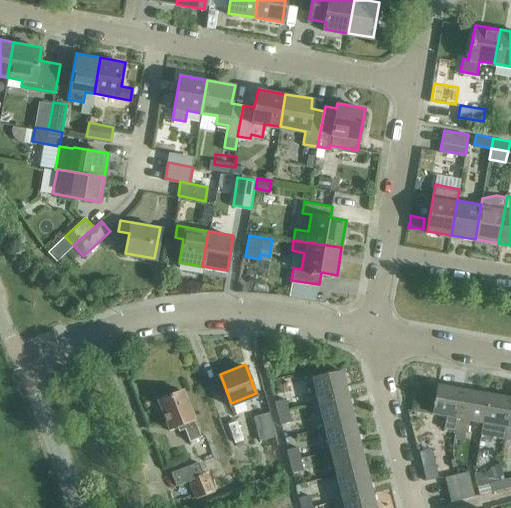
[(313,375),(319,399),(348,392),(342,368),(313,375)]
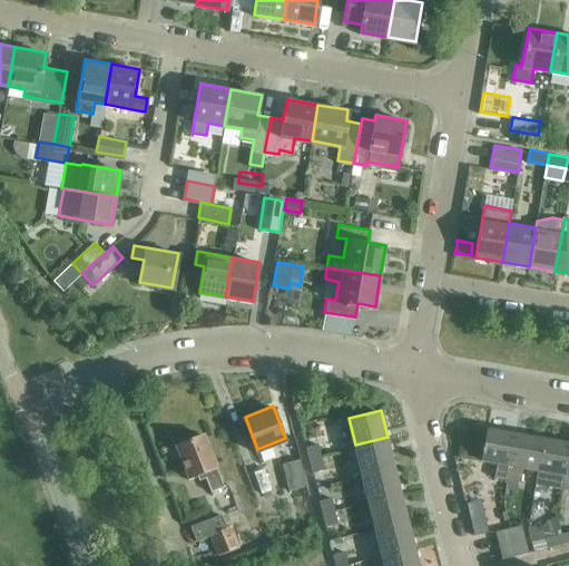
[(493,475),(508,477),(516,432),(487,427),(481,458),(496,460),(493,475)]
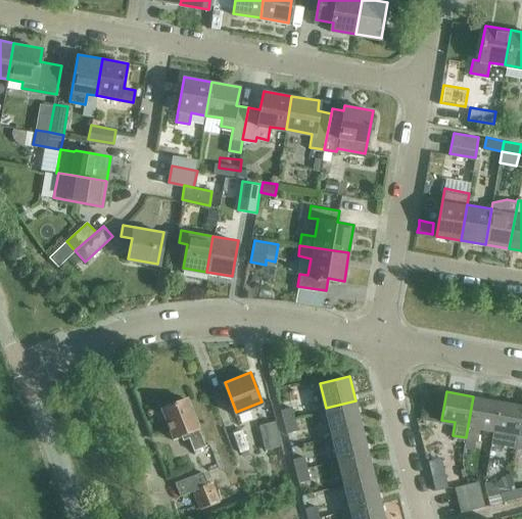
[(479,427),(493,429),(499,400),(473,396),(466,437),(477,439),(479,427)]
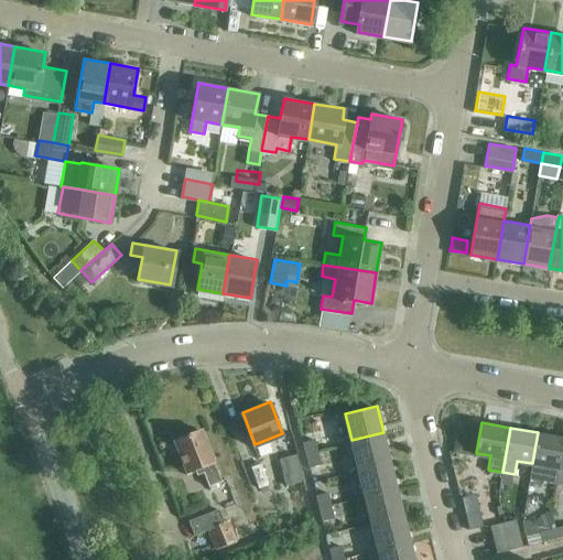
[(202,465),(209,485),(223,480),(203,429),(174,440),(186,472),(202,465)]
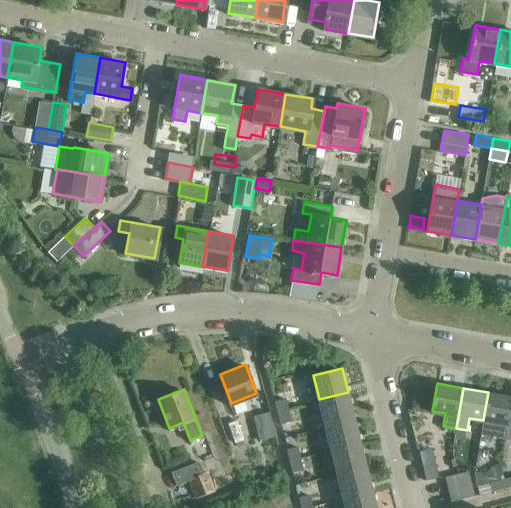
[(319,399),(325,423),(354,416),(348,392),(319,399)]
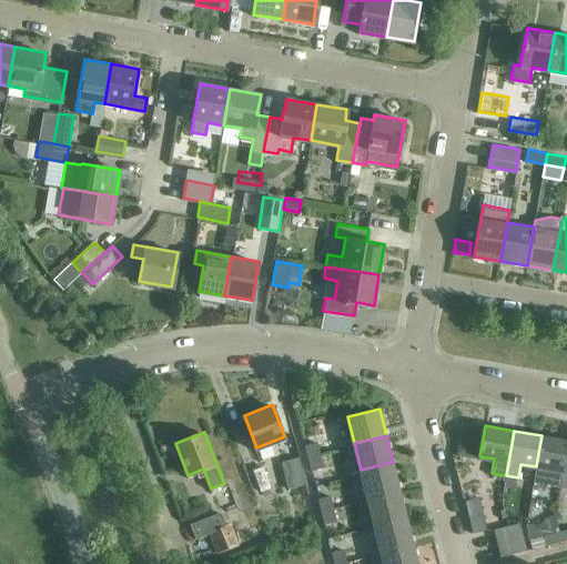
[(566,440),(542,435),(536,466),(534,480),(547,483),(560,485),(566,450),(566,440)]
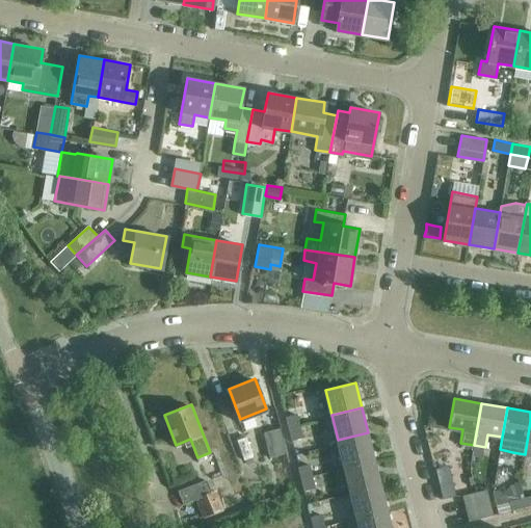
[(289,425),(298,423),(296,411),(286,414),(289,425)]
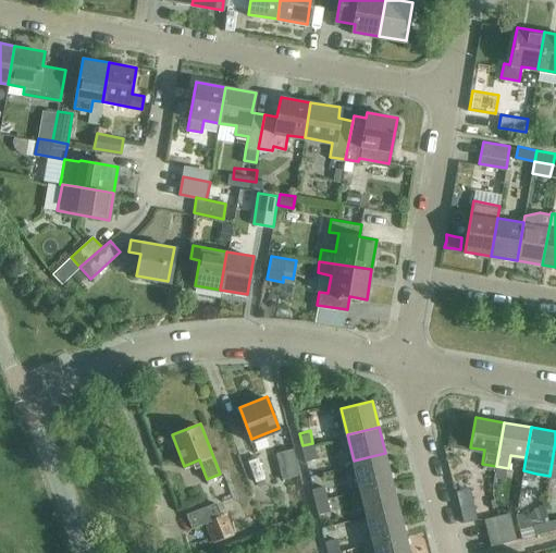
[(306,461),(316,458),(312,443),(303,445),(306,461)]
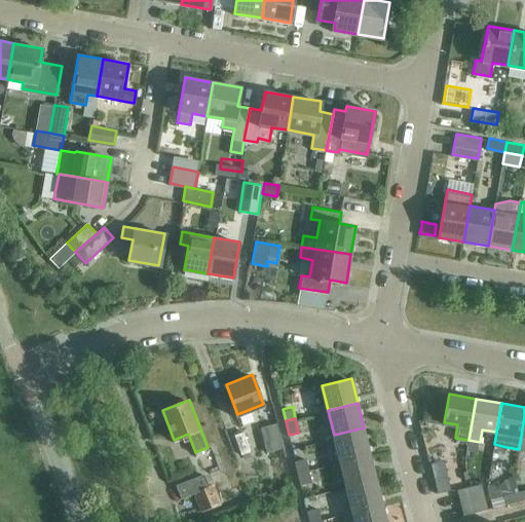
[(261,424),(266,449),(283,446),(276,421),(261,424)]
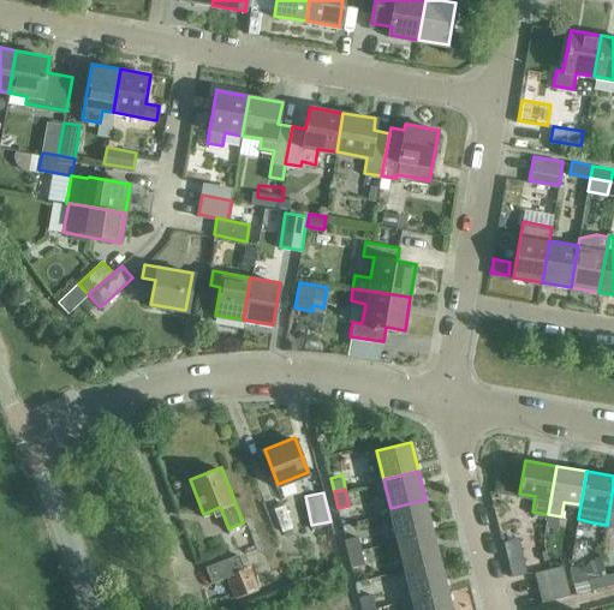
[(391,508),(398,538),(433,530),(425,500),(391,508)]
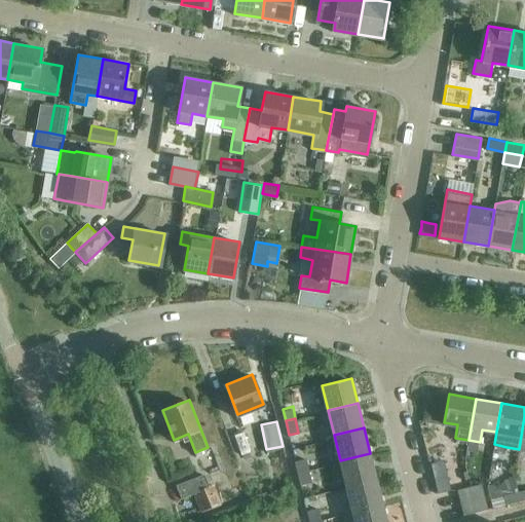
[(340,460),(346,485),(376,478),(370,453),(340,460)]
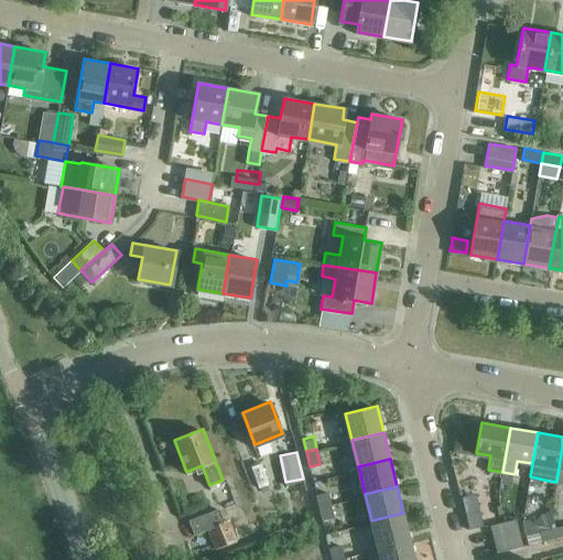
[(316,494),(318,505),(332,502),(329,491),(316,494)]
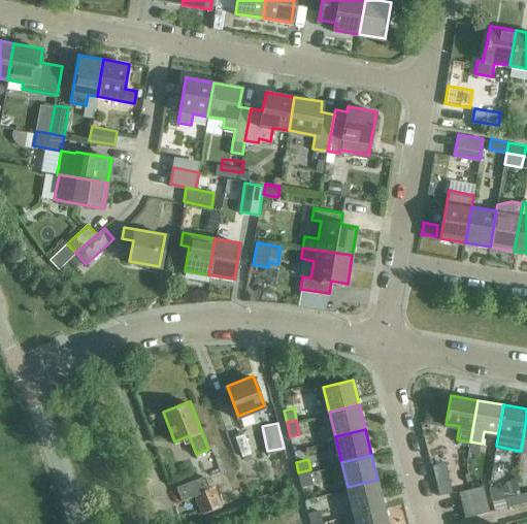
[(310,469),(298,472),(301,486),(314,483),(310,469)]
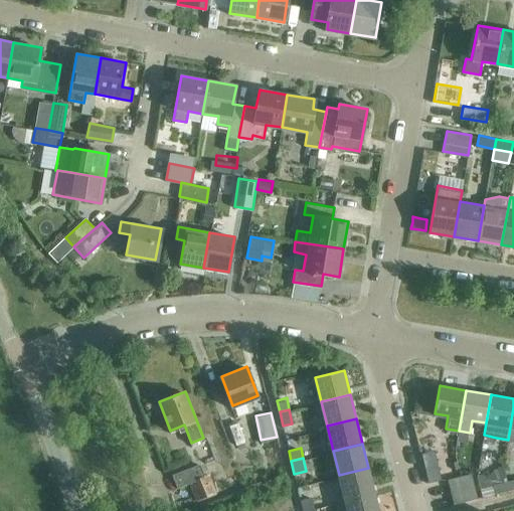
[(191,482),(197,500),(216,493),(209,474),(205,475),(200,463),(172,474),(177,487),(191,482)]
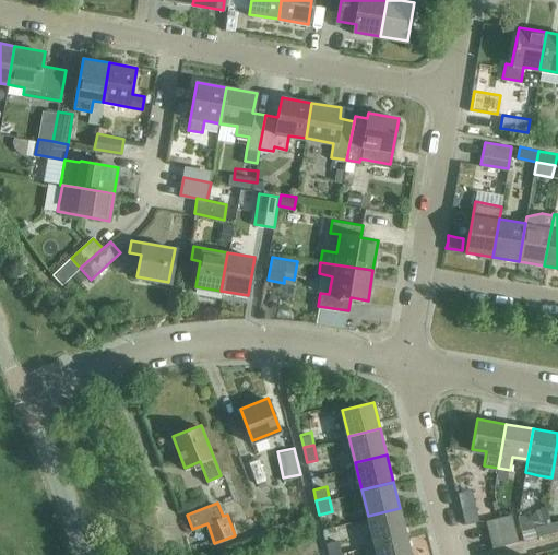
[(461,507),(464,522),(481,518),(476,503),(461,507)]
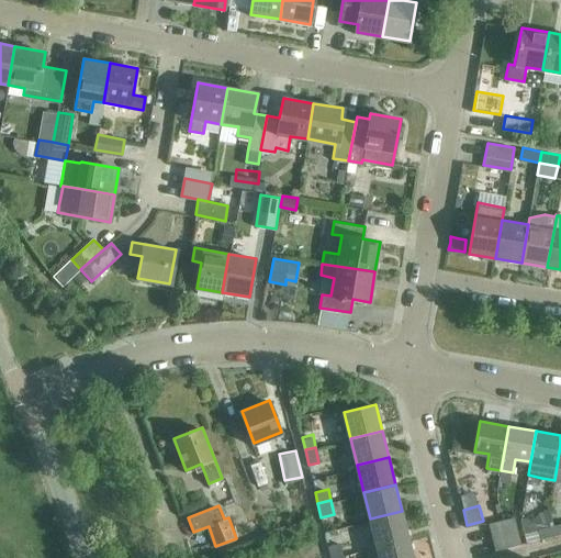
[(527,510),(522,509),(520,516),(527,540),(541,537),(539,528),(541,528),(539,520),(526,517),(527,510)]
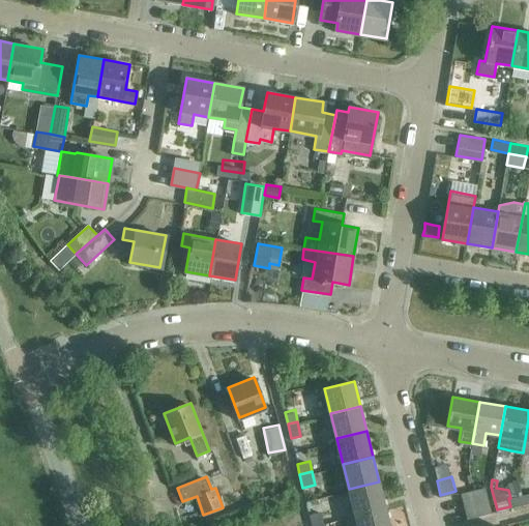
[(349,489),(355,515),(385,506),(379,481),(349,489)]
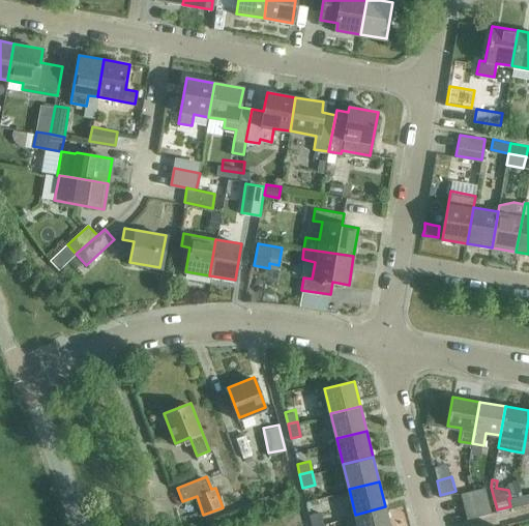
[(461,492),(464,504),(489,499),(486,486),(461,492)]
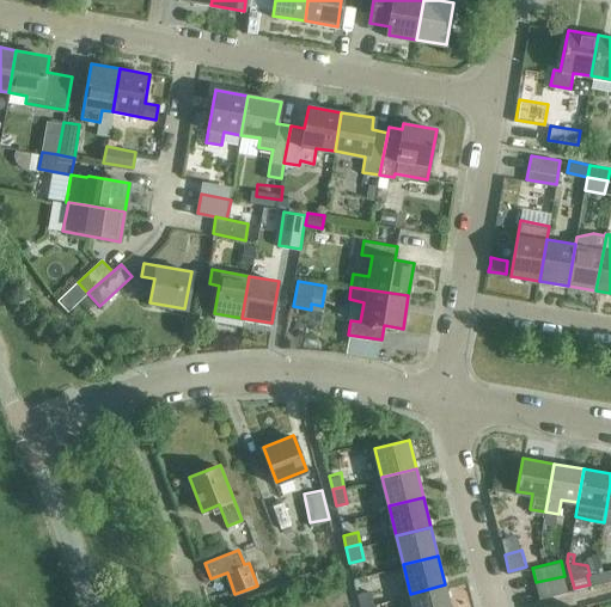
[(604,571),(590,575),(587,575),(590,584),(590,586),(606,582),(604,571)]
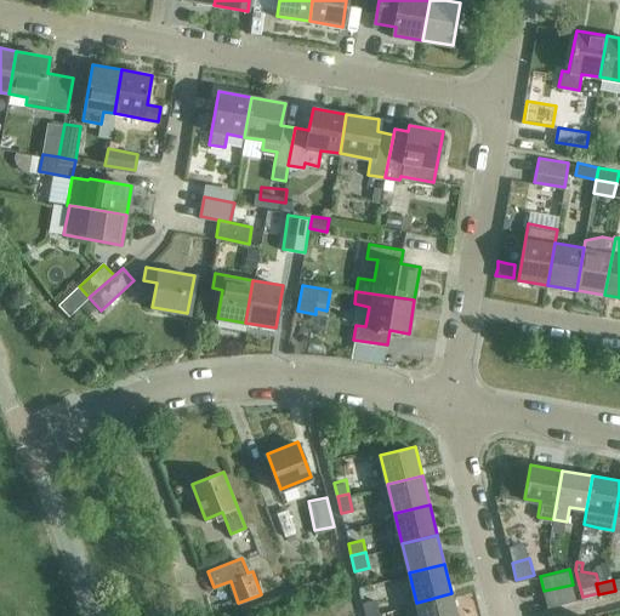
[(573,585),(544,591),(547,606),(576,599),(573,585)]
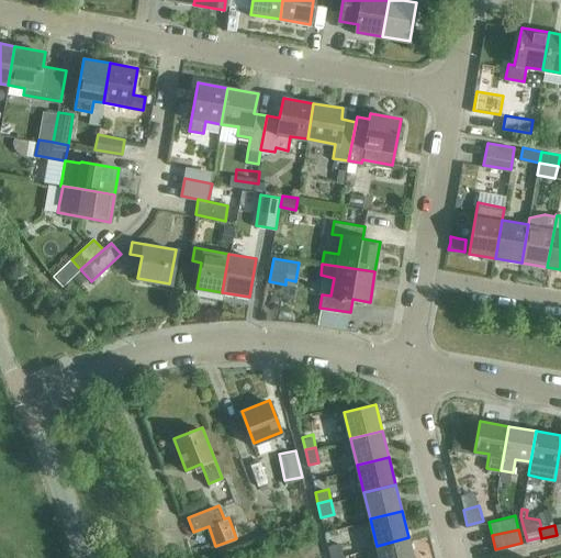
[(377,546),(379,557),(413,557),(408,537),(377,546)]
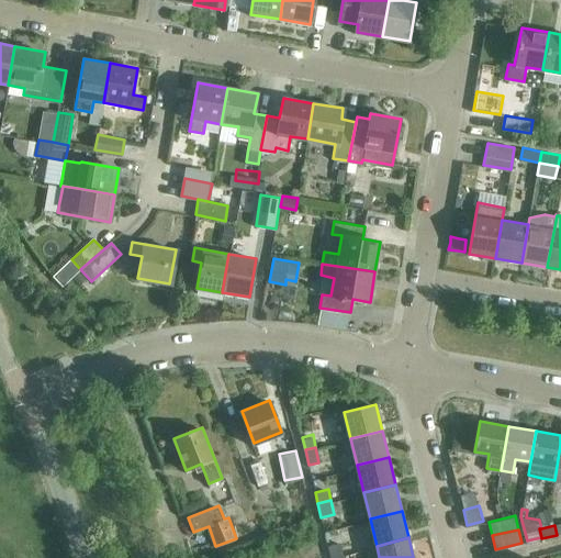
[(329,545),(332,557),(345,554),(341,542),(329,545)]
